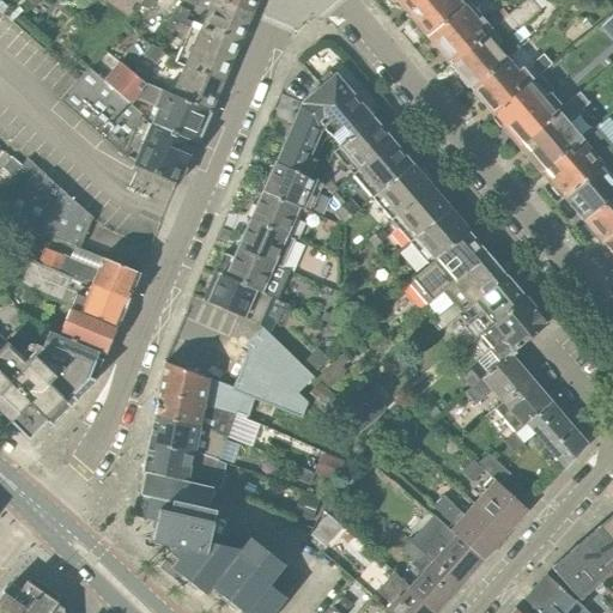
[(183,0),(182,2),(195,8),(195,7),(206,11),(200,26),(238,43),(252,12),(219,0),(183,0)]
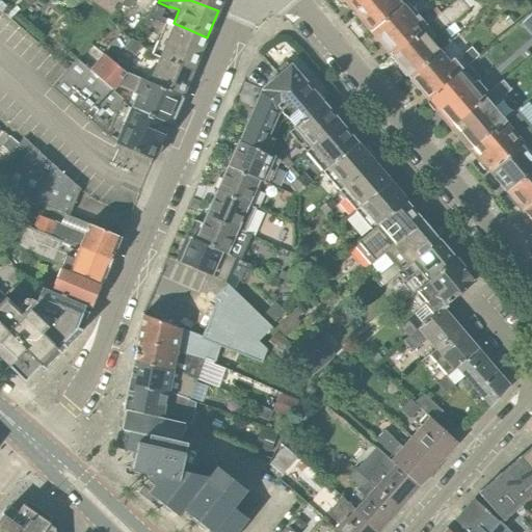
[(190,0),(218,10),(222,0),(190,0)]
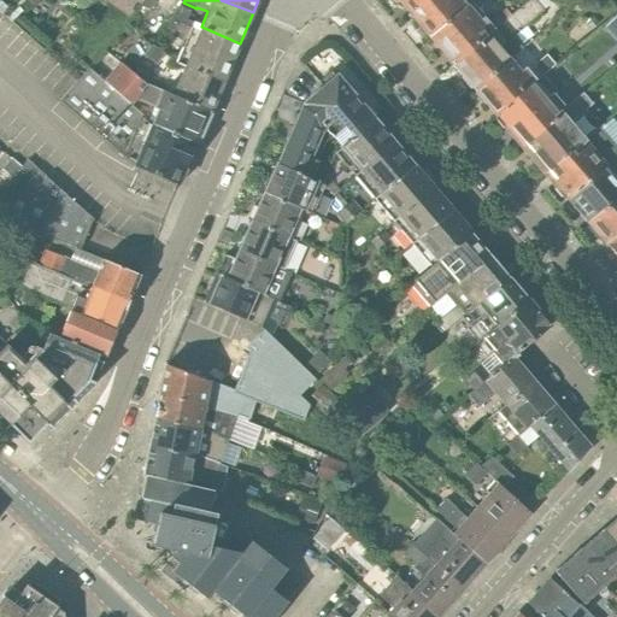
[(393,0),(397,3),(400,3),(411,13),(425,0),(393,0)]
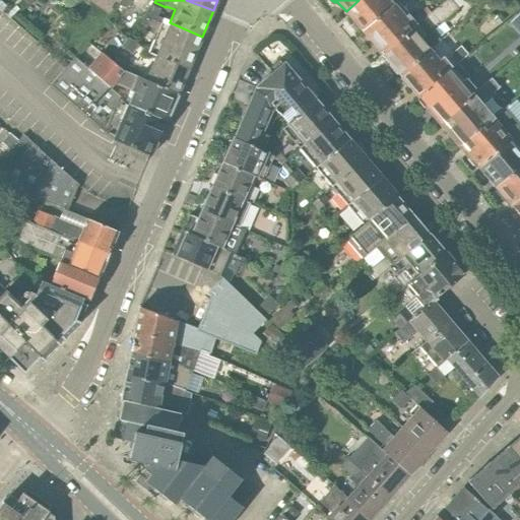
[(359,0),(346,11),(354,21),(353,24),(358,28),(361,28),(363,30),(397,2),(399,0),(359,0)]
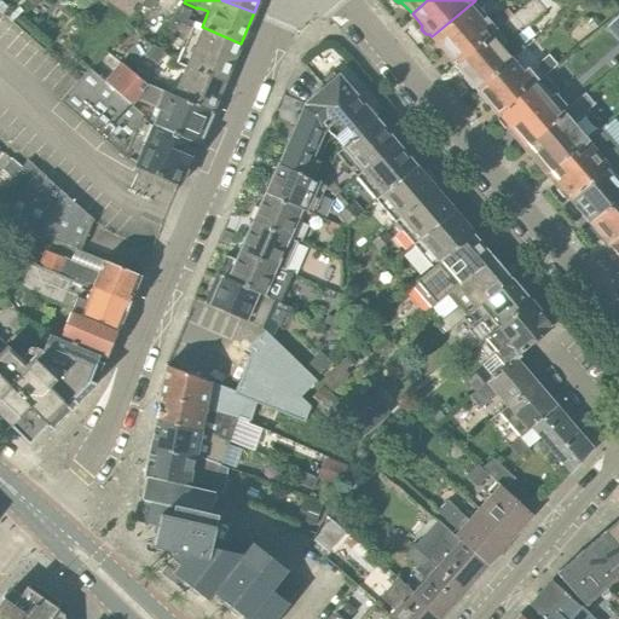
[(531,0),(503,24),(456,64),(476,90),(513,58),(525,48),(512,34),(522,25),(525,28),(545,10),(537,0),(531,0)]
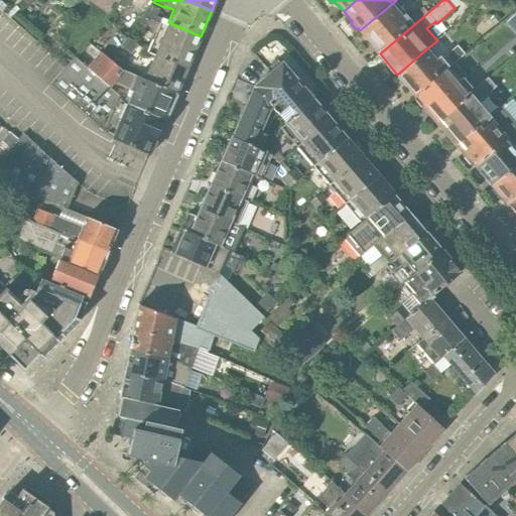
[(360,30),(380,53),(419,20),(414,15),(409,19),(394,2),(360,30)]
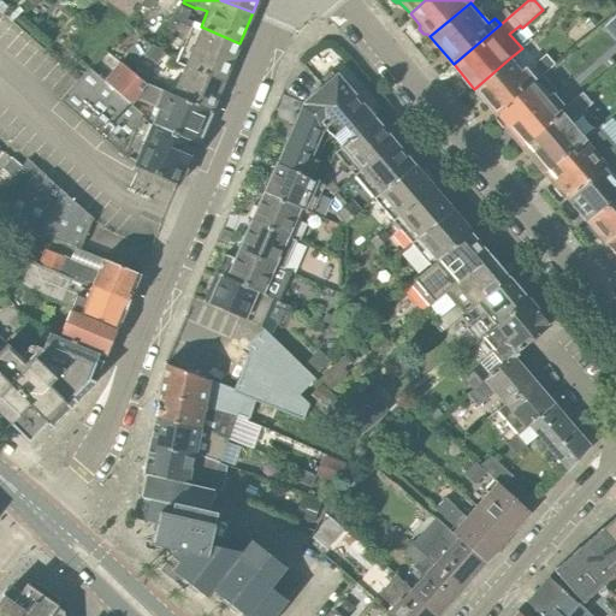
[(179,6),(175,15),(178,17),(187,19),(190,12),(179,6)]
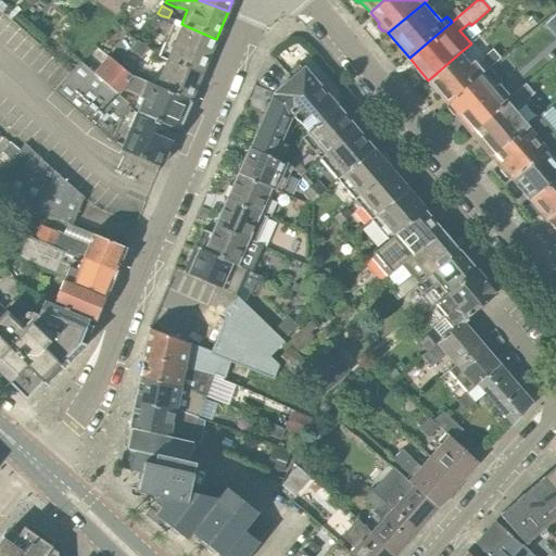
[(156,29),(159,30),(164,17),(161,15),(158,13),(149,26),(156,29)]
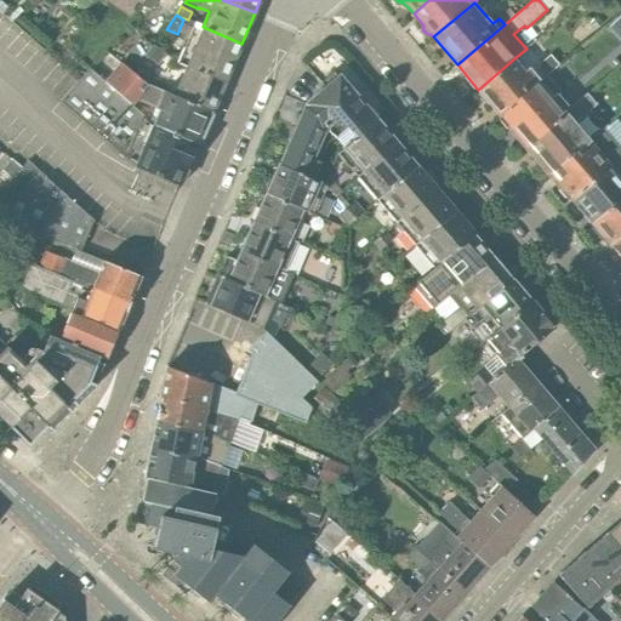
[(597,15),(588,22),(596,29),(603,23),(597,15)]
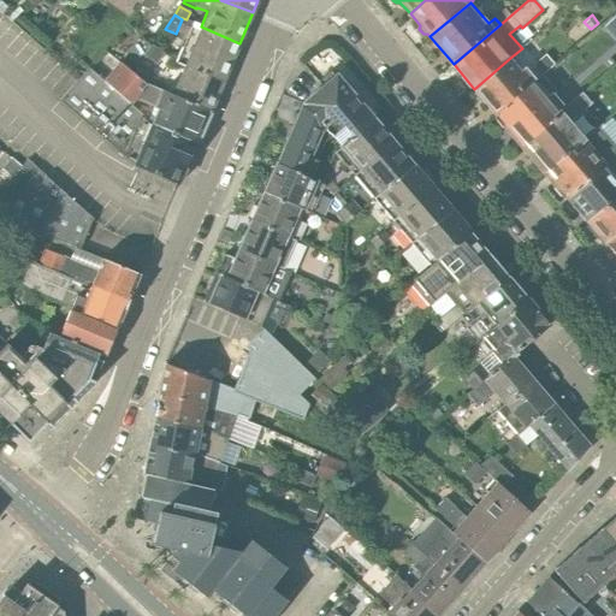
[(201,27),(193,23),(187,39),(176,63),(185,66),(185,67),(223,83),(240,43),(201,27)]
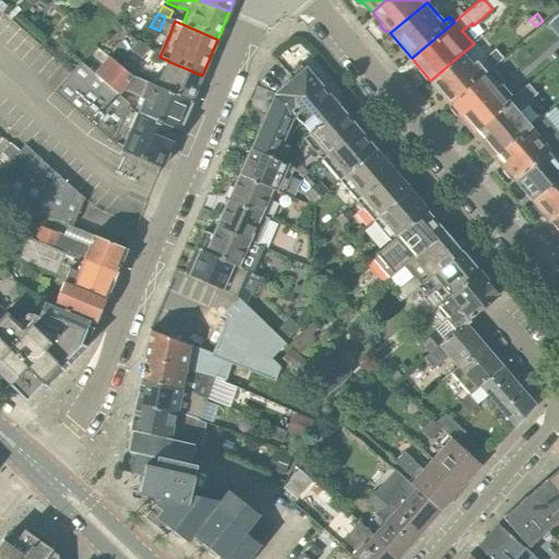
[(142,58),(150,48),(138,39),(130,50),(142,58)]
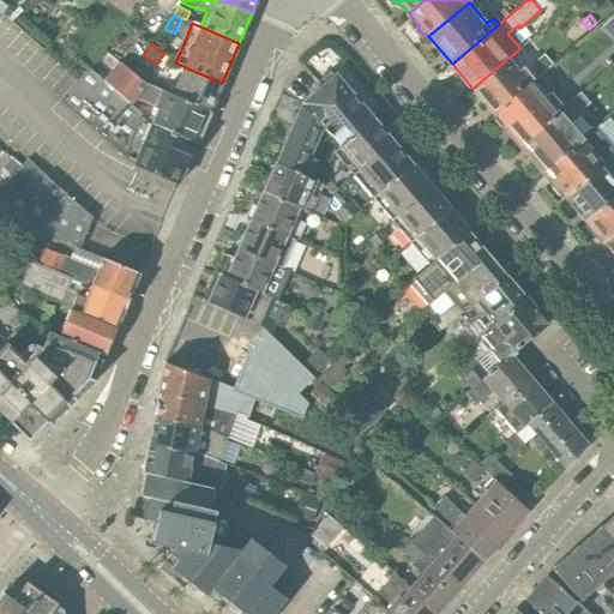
[(509,58),(473,89),(495,114),(541,74),(553,65),(545,55),(534,65),(535,66),(527,72),(524,68),(519,72),(509,58)]
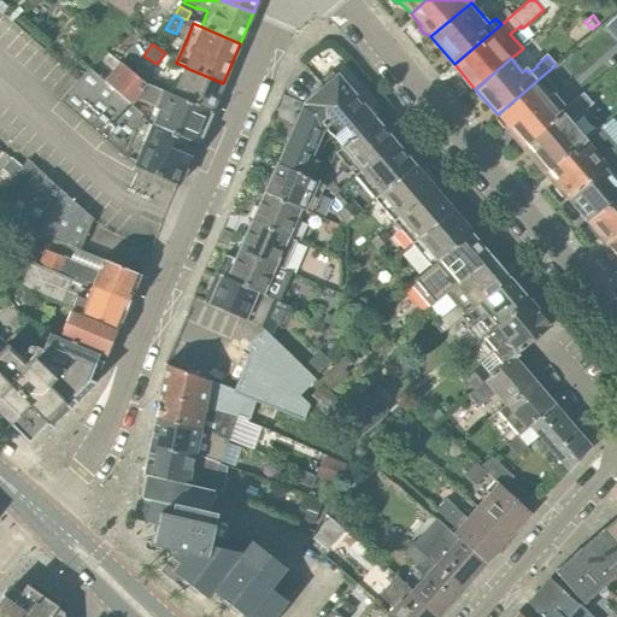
[(174,98),(174,94),(147,86),(121,63),(104,81),(89,69),(130,105),(134,100),(159,107),(152,124),(197,144),(210,113),(174,98)]
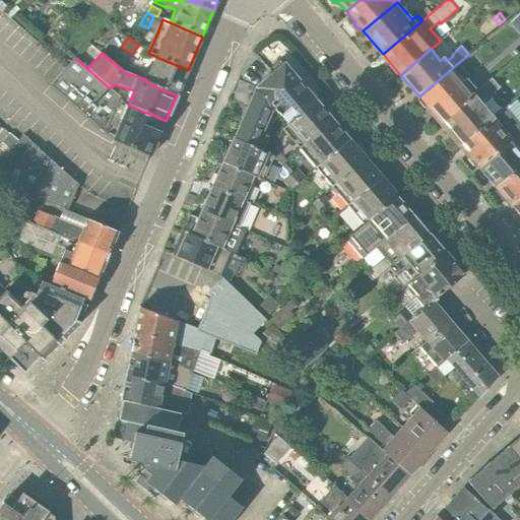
[(188,70),(156,57),(146,79),(146,82),(177,95),(188,70)]
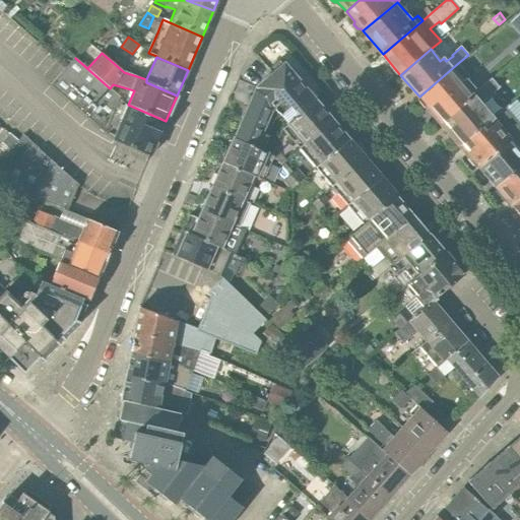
[(110,88),(75,58),(51,85),(96,126),(114,140),(150,156),(166,121),(128,105),(110,88)]
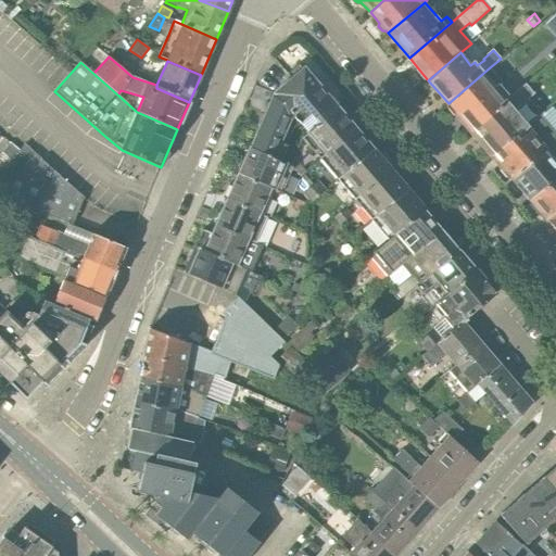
[(274,93),(275,95),(299,125),(300,124),(301,125),(312,116),(317,123),(337,106),(303,66),(302,68),(299,65),(288,74),(291,79),(274,93)]
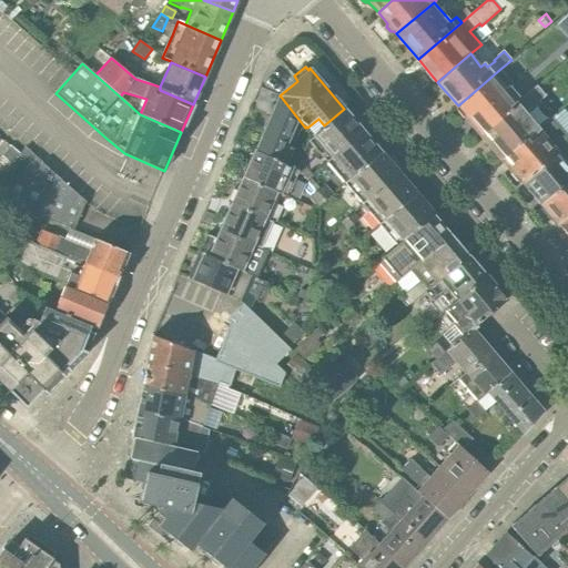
[(500,69),(458,105),(483,135),(520,101),(509,89),(514,84),(500,69)]
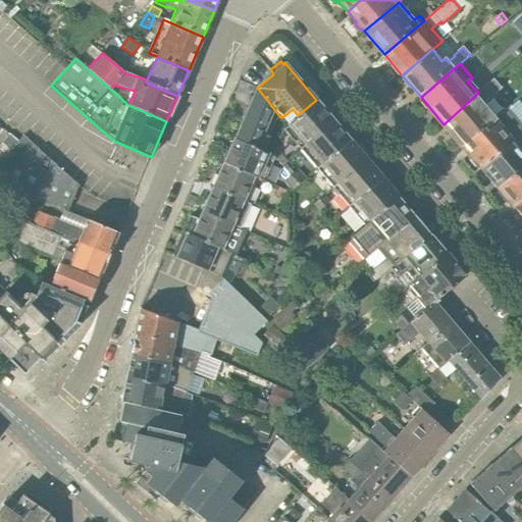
[(478,93),(444,124),(463,147),(494,118),(482,104),(502,88),(494,79),(478,93)]
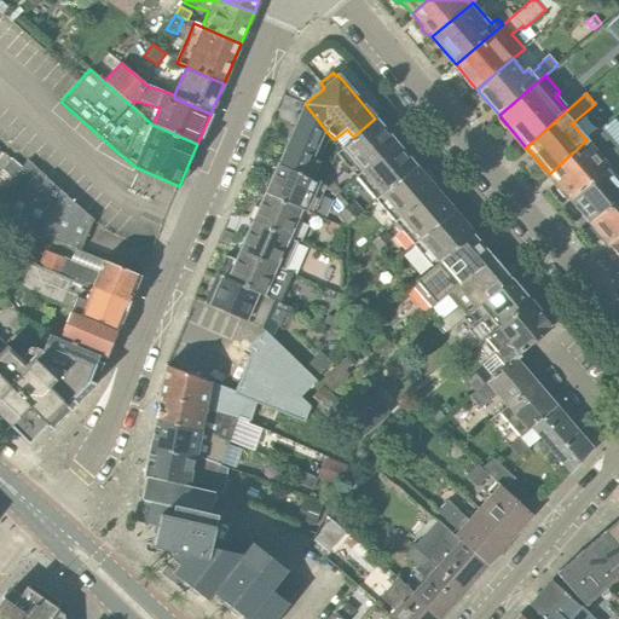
[(306,105),(305,104),(278,166),(312,180),(320,162),(313,160),(319,146),(323,148),(333,139),(306,105)]
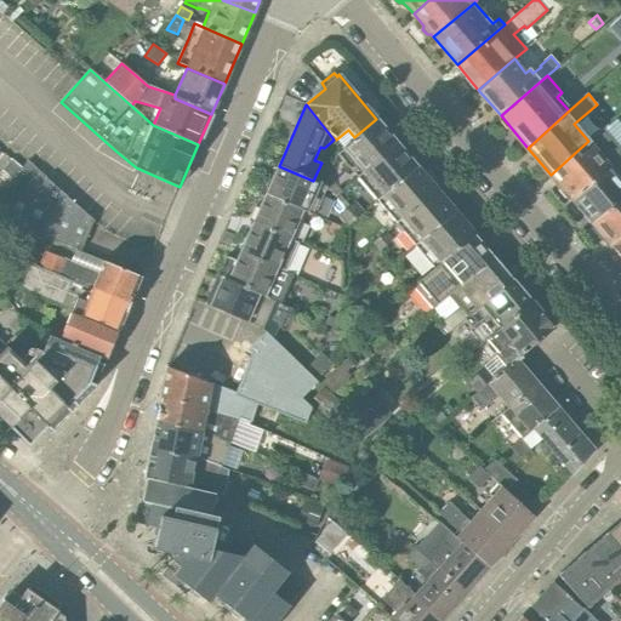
[(355,177),(397,143),(376,119),(354,137),(341,149),(342,151),(337,155),(348,167),(355,177)]
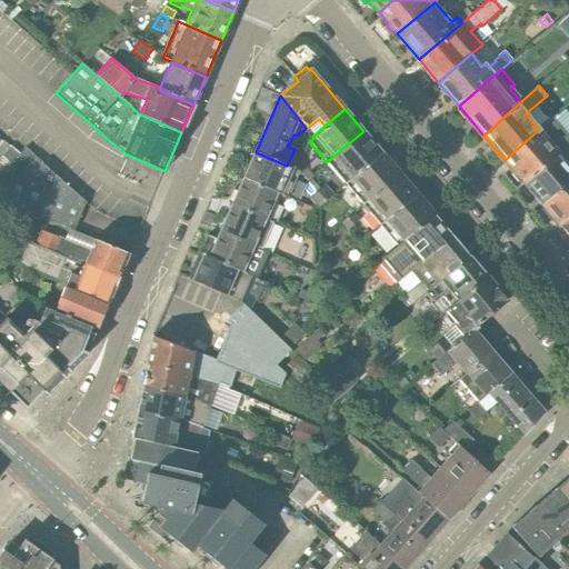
[(539,129),(505,160),(525,183),(568,143),(568,137),(552,118),(539,129)]
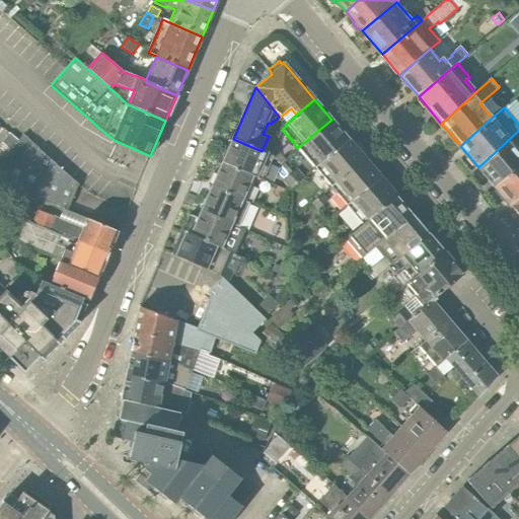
[(348,139),(331,120),(297,148),(314,168),(348,139)]
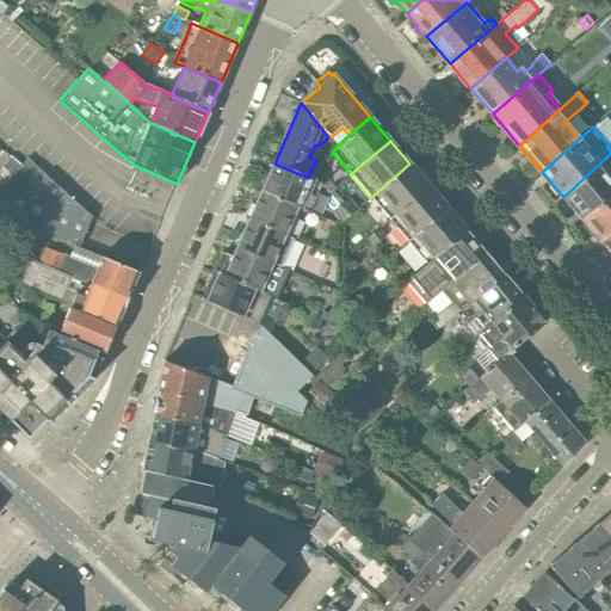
[(610,154),(563,197),(584,221),(610,197),(610,154)]
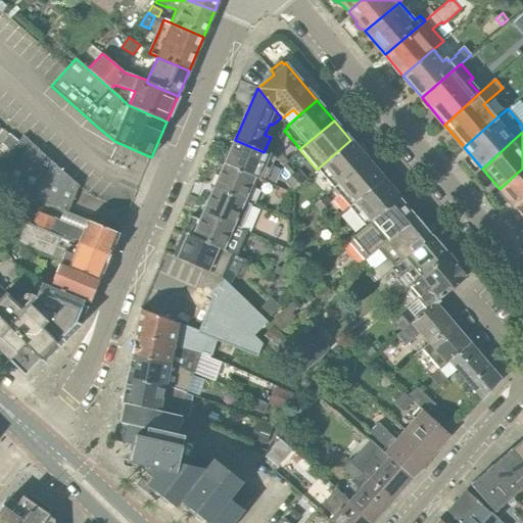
[(0,150),(5,155),(18,141),(10,134),(0,144),(0,150)]
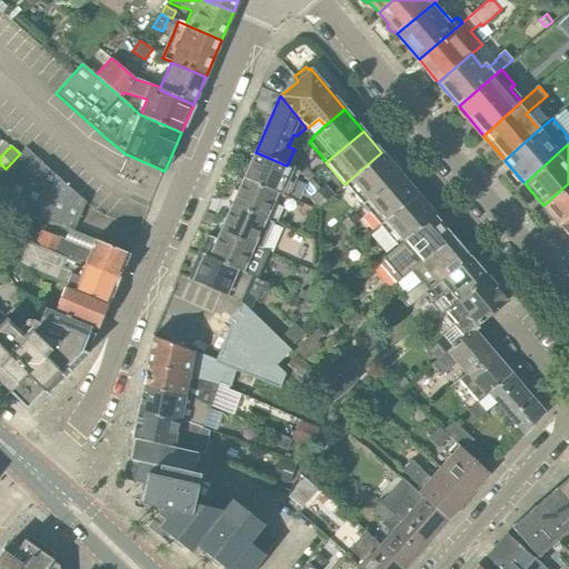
[(16,177),(32,157),(23,149),(20,153),(6,169),(15,177),(16,177)]
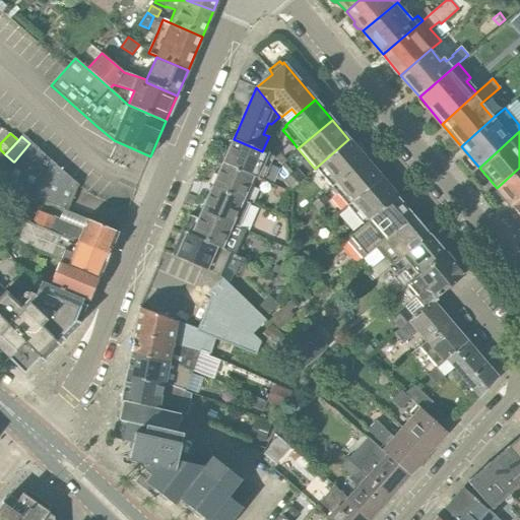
[(266,152),(262,151),(234,139),(223,163),(258,177),(263,180),(273,157),(273,156),(271,155),(268,154),(269,152),(266,151),(266,152)]
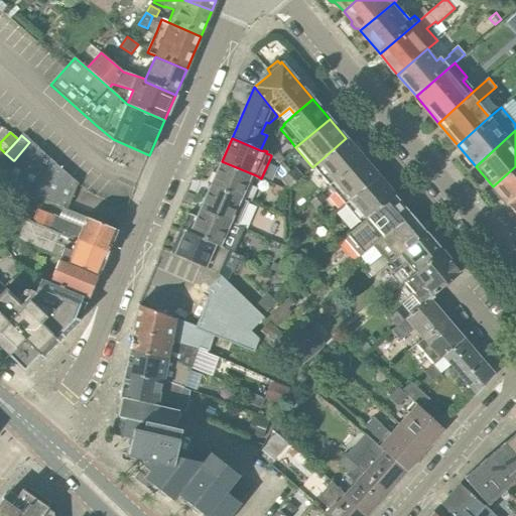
[(346,138),(312,167),(328,184),(361,156),(346,138)]
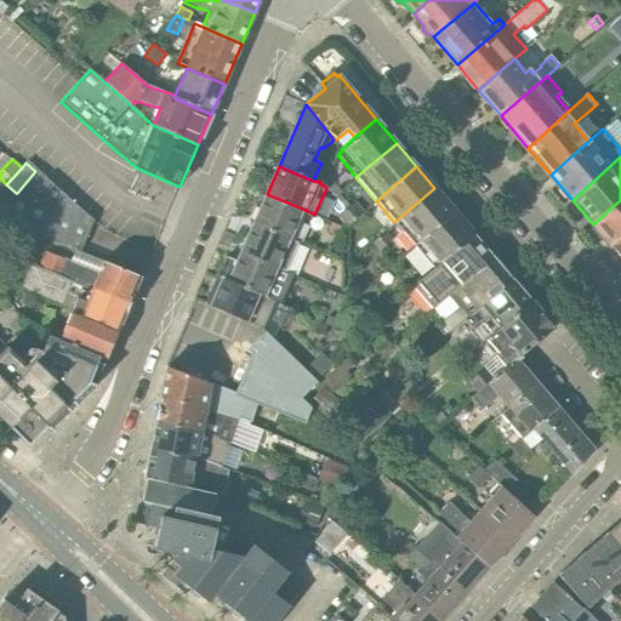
[(93,222),(35,171),(17,193),(16,193),(0,218),(81,251),(93,222)]
